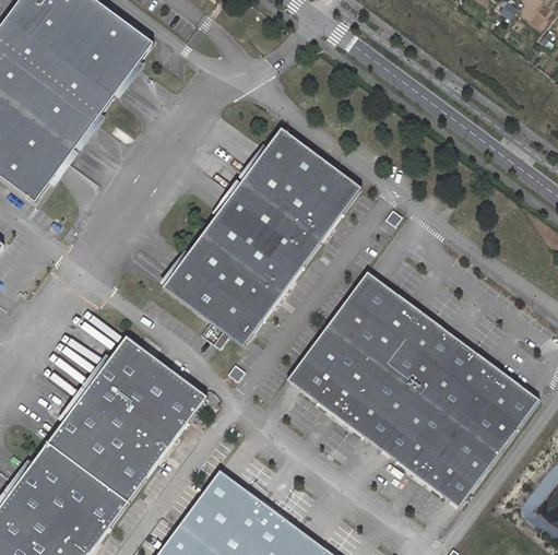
[(15,0),(0,21),(0,174),(33,199),(153,39),(98,0),(15,0)]
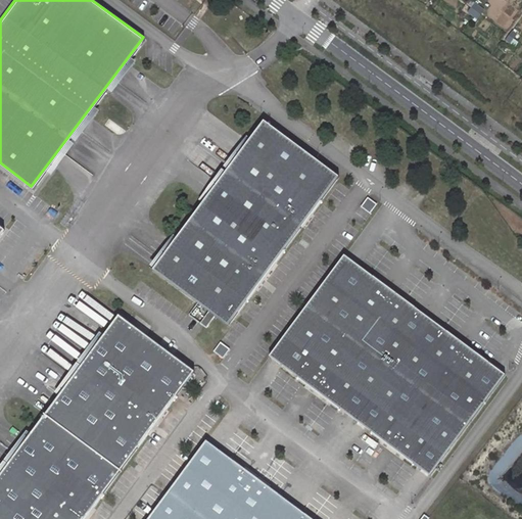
[(338,176),(263,119),(151,268),(207,310),(198,321),(204,325),(214,314),(227,324),(338,176)]
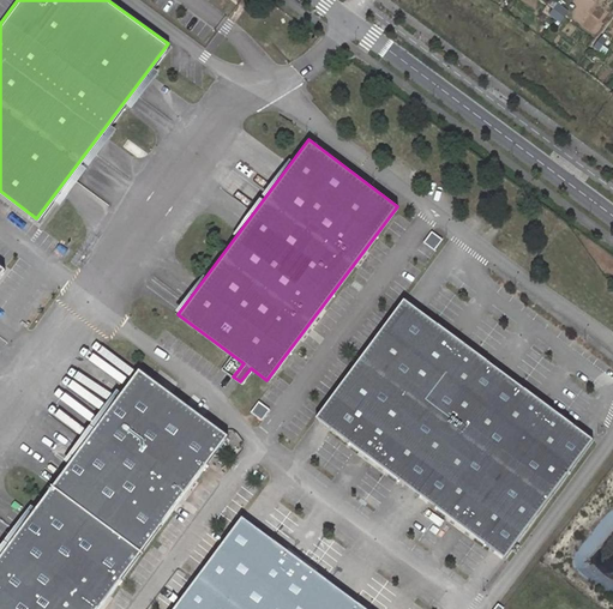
[(432,228),(425,239),(434,246),(443,235),(432,228)]
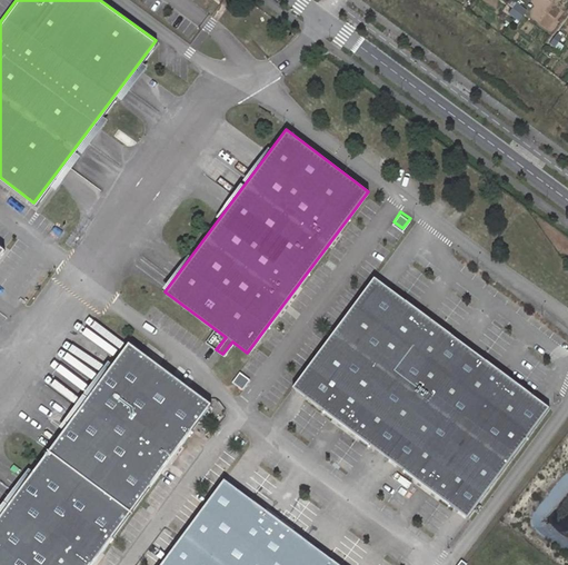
[(374,275),(291,385),(459,511),(466,516),(548,406),(374,275)]
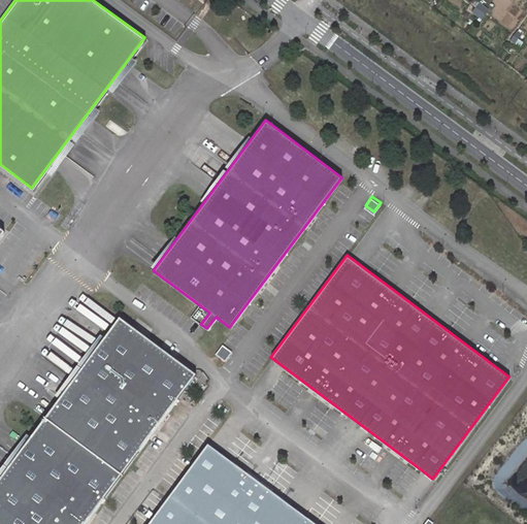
[(80,523),(194,372),(119,316),(0,472),(0,523),(80,523)]
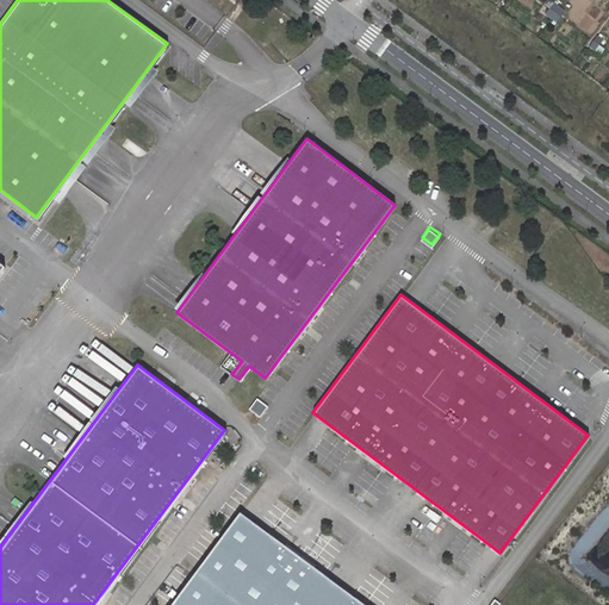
[(255,394),(248,404),(260,413),(267,403),(255,394)]
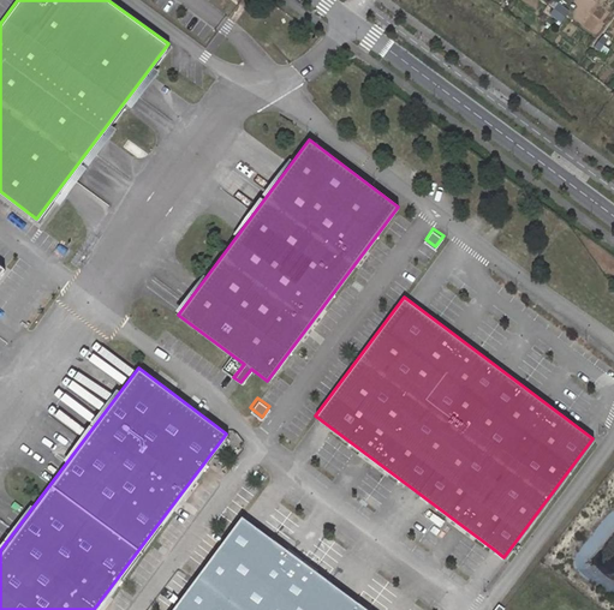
[(374,609),(239,510),(165,609),(374,609)]
